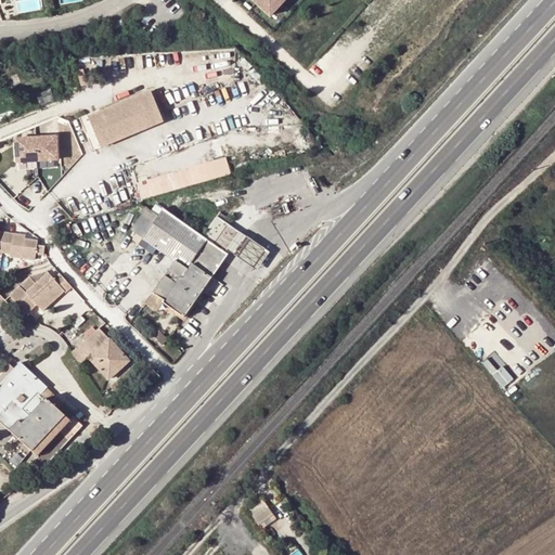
[(269,10),(259,0),(249,0),(265,14),(269,10)]
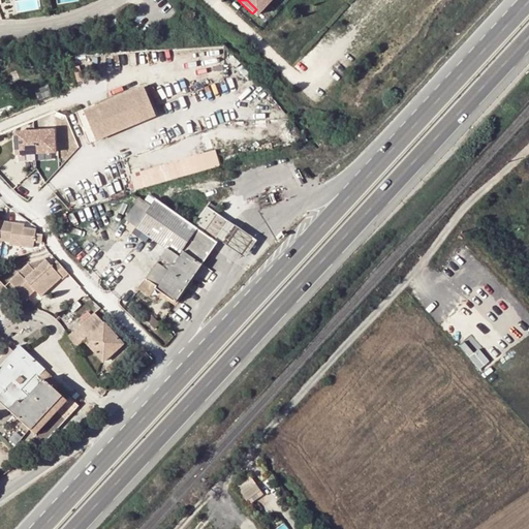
[(247,0),(256,9),(265,0),(247,0)]
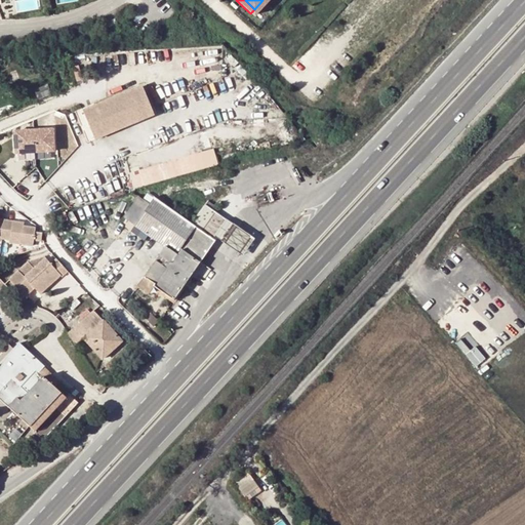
[(118,24),(116,18),(107,23),(109,28),(118,24)]
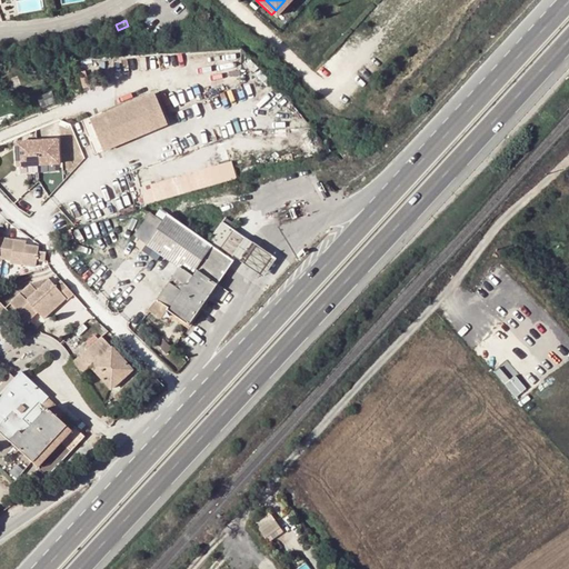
[(155,95),(89,119),(101,150),(167,126),(155,95)]
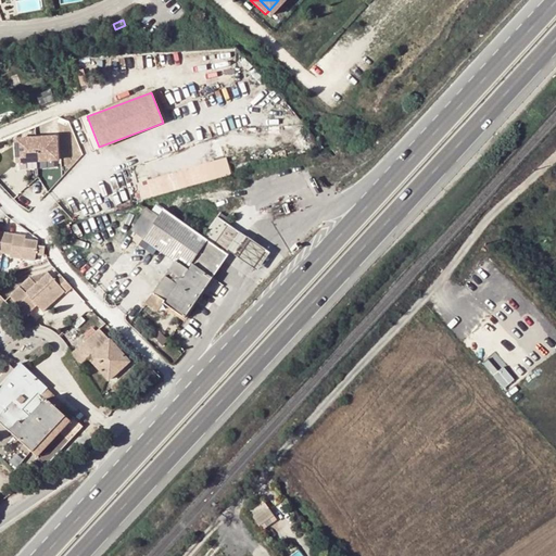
[(54,135),(14,141),(17,164),(58,158),(54,135)]
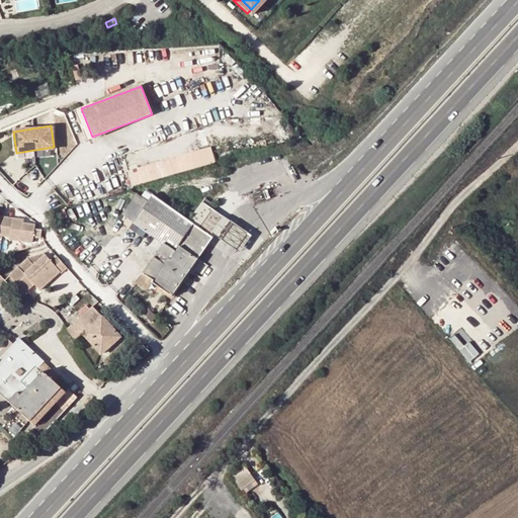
[(209,155),(130,178),(133,187),(212,164),(209,155)]
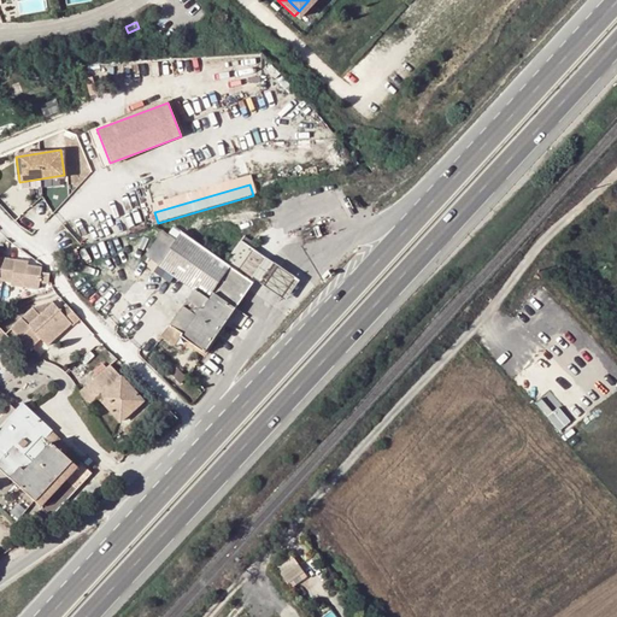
[(182,307),(170,327),(182,335),(181,338),(204,353),(227,321),(252,283),(250,282),(265,259),(241,242),(225,265),(181,234),(170,250),(160,242),(148,259),(166,271),(162,278),(170,285),(175,277),(194,291),(187,301),(199,311),(195,317),(182,307)]
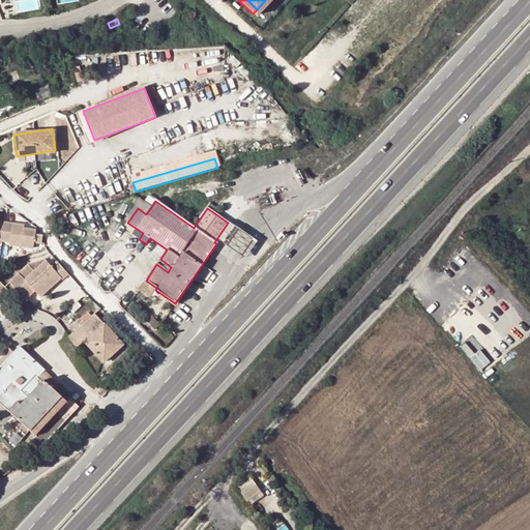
[(65,214),(60,216),(63,225),(69,223),(65,214)]
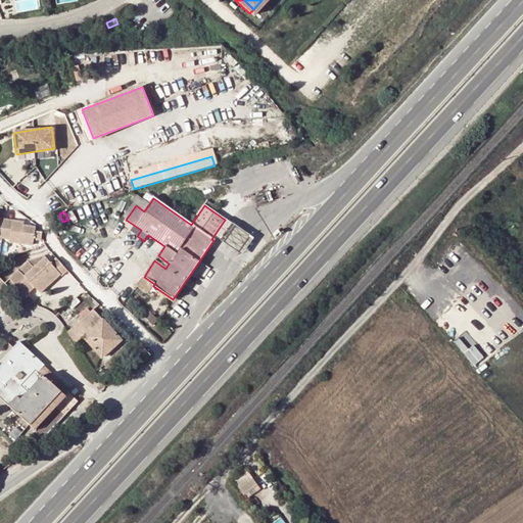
[(0,236),(7,238),(7,240),(30,245),(31,239),(38,241),(40,233),(33,232),(34,228),(21,226),(22,223),(13,221),(0,218),(0,236)]
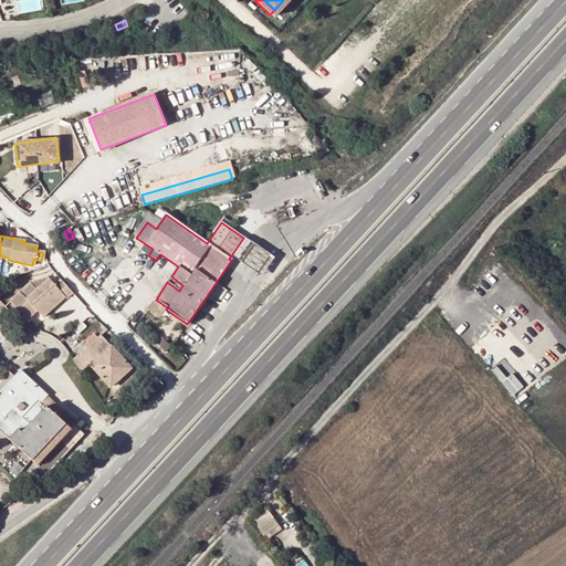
[(231,255),(239,261),(261,276),(273,259),(251,243),(243,238),(231,255)]
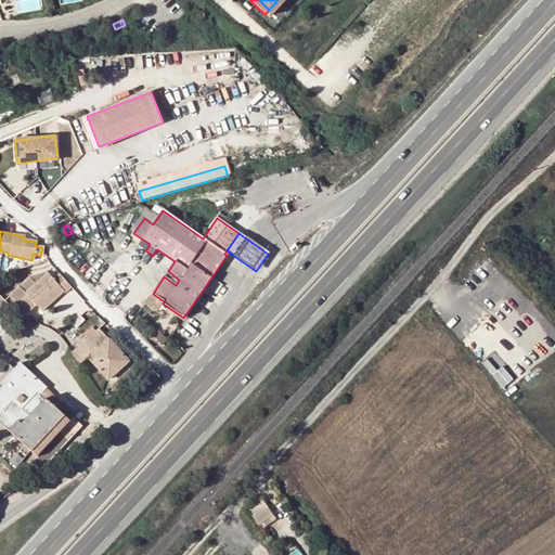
[(168,271),(164,276),(176,285),(179,280),(168,271)]
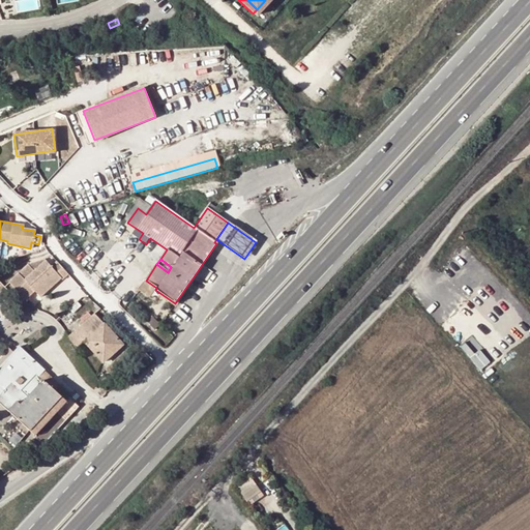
[(29,266),(19,275),(9,284),(25,301),(34,292),(40,298),(61,280),(62,281),(68,274),(57,262),(52,268),(46,262),(34,272),(29,266)]
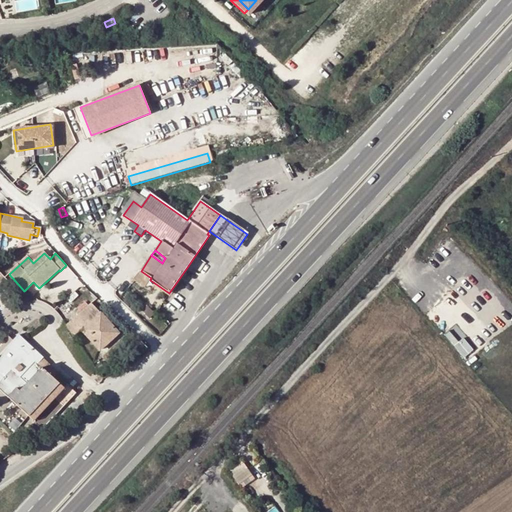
[(151,278),(141,271),(134,280),(145,288),(150,280),(151,278)]
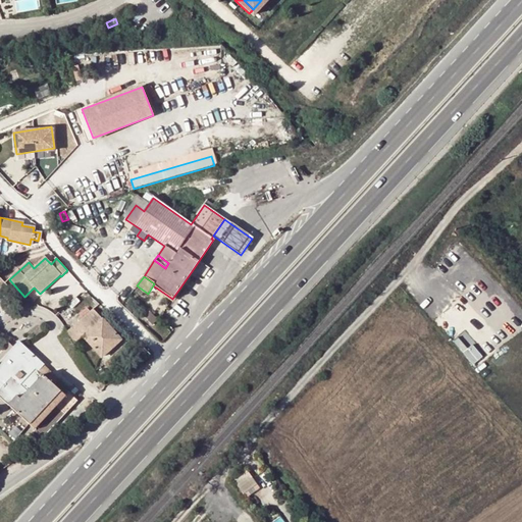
[(80,315),(81,316),(83,318),(80,322),(74,326),(68,332),(75,343),(83,336),(102,357),(120,341),(93,310),(90,313),(86,309),(80,315)]
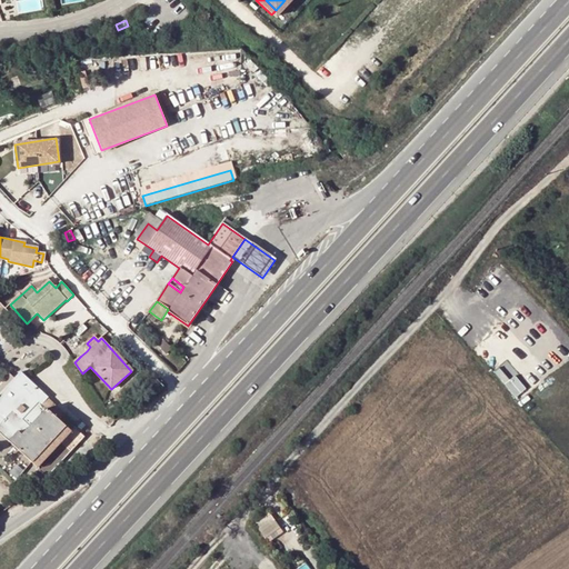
[(507,359),(493,370),(515,398),(528,387),(507,359)]
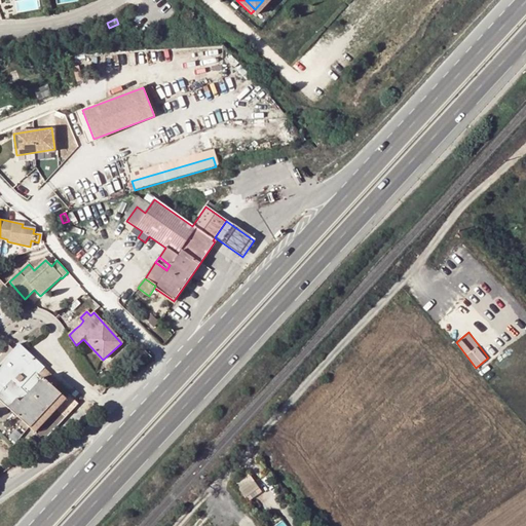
[(19,343),(0,363),(0,401),(43,440),(76,404),(68,397),(67,398),(55,387),(53,389),(38,375),(44,369),(19,343)]
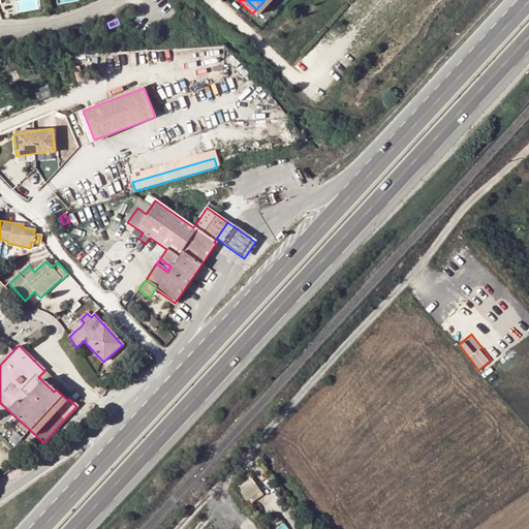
[(260,490),(250,476),(236,487),(246,501),(260,490)]
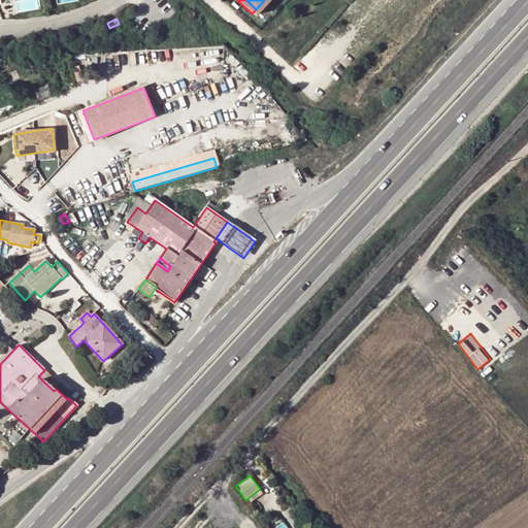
[(273,523),(278,519),(275,514),(270,518),(273,523)]
